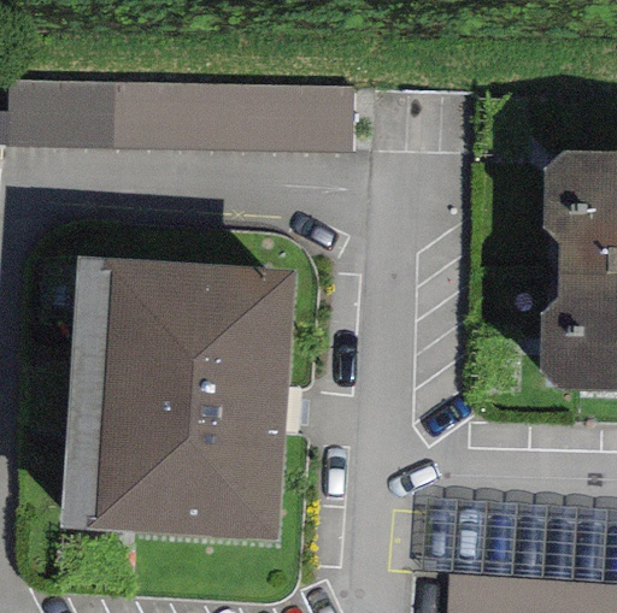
[(351,151),(351,86),(9,80),(9,145),(351,151)]
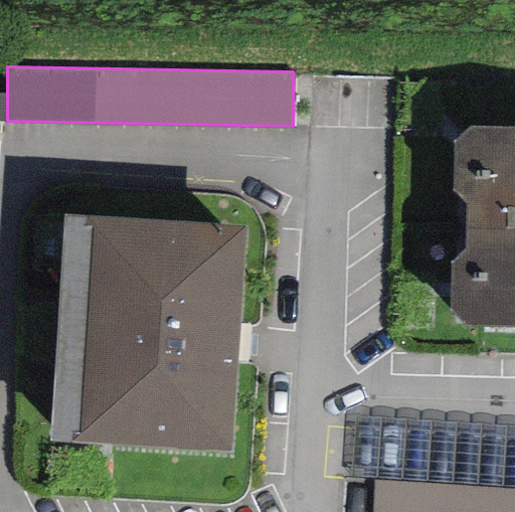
[(450,260),(449,310),(469,325),(514,326),(514,127),(470,126),(454,140),(452,187),(464,201),(464,246),(450,260)]
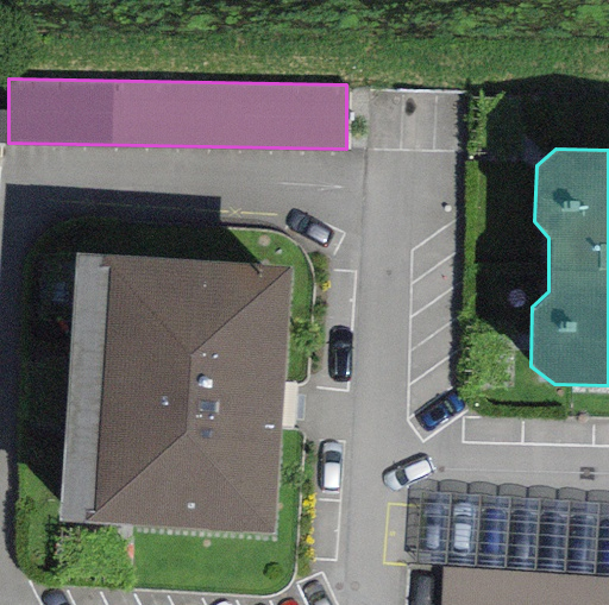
[(76,252),(60,518),(274,530),(293,265),(76,252)]
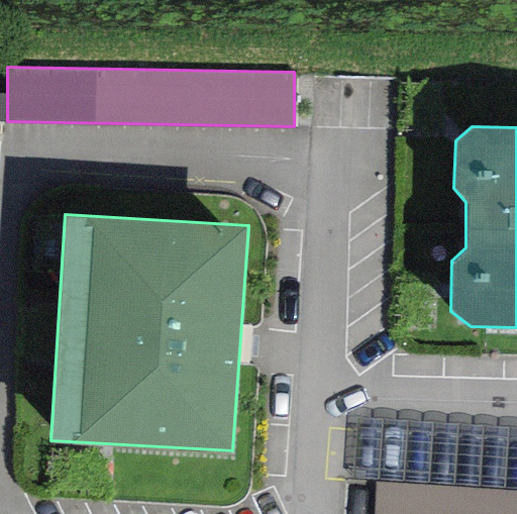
[(516,490),(516,426),(356,416),(352,481),(379,482),(516,490)]
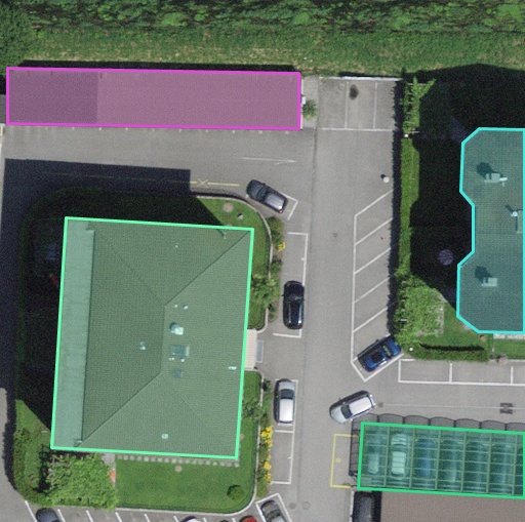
[(524,521),(524,497),(385,489),(381,521),(524,521)]
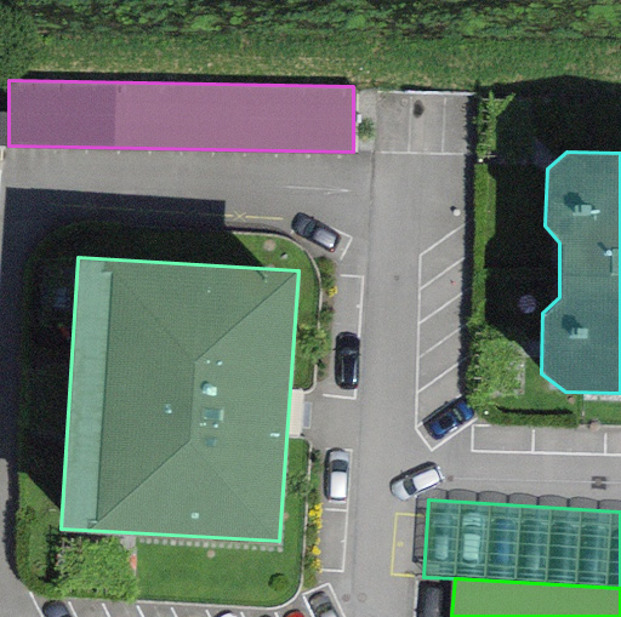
All buildings are outlined.
